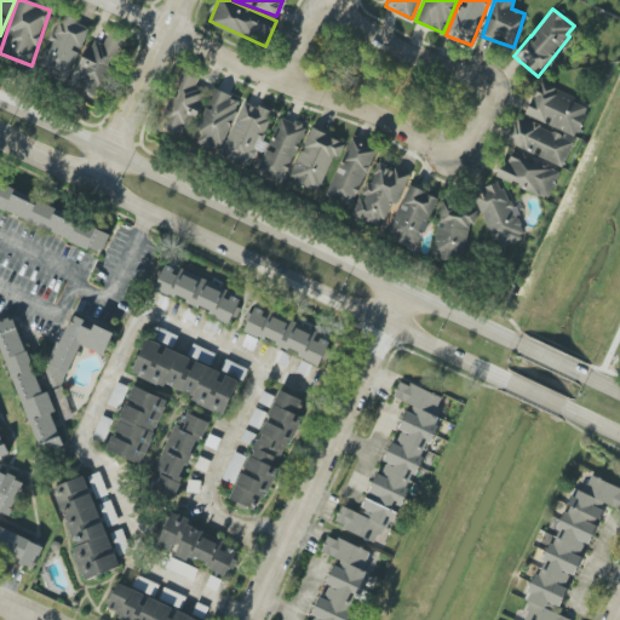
[(90,27),(61,15),(39,69),(67,81),(90,27)]
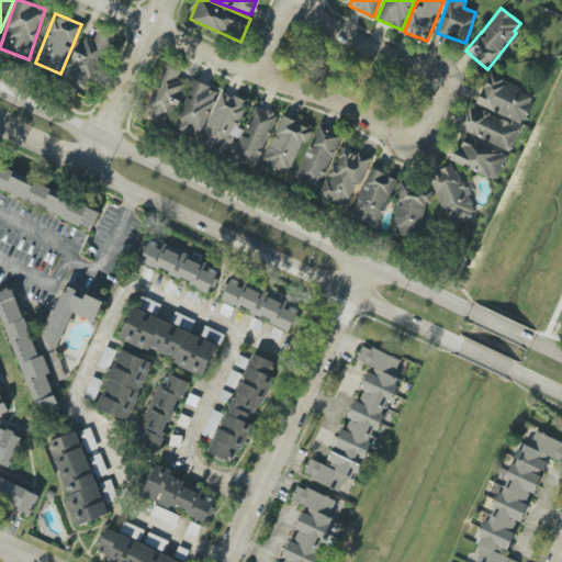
[(110,33),(98,30),(94,40),(81,35),(70,69),(77,70),(74,80),(92,86),(110,33)]
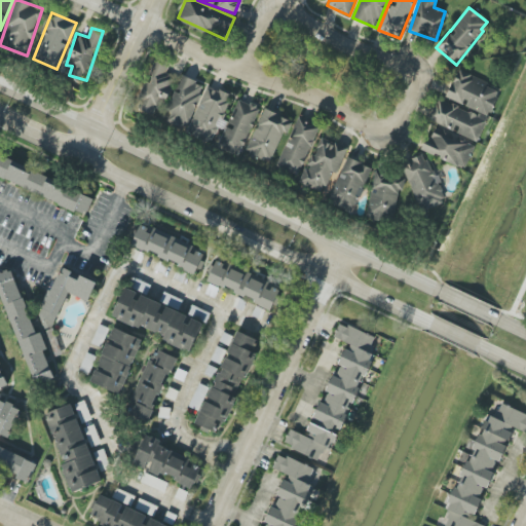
[(137,109),(159,117),(173,76),(166,74),(170,65),(154,60),(137,109)]
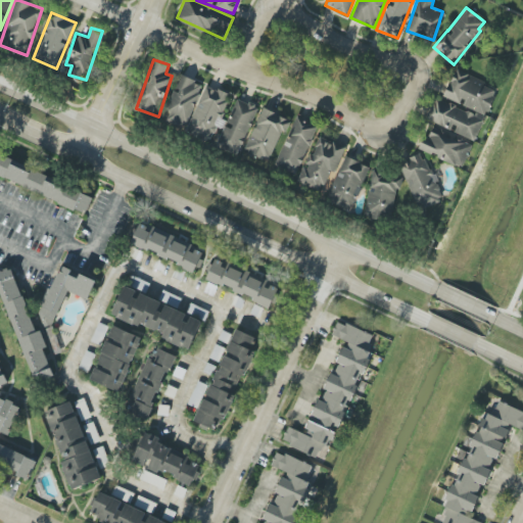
[(497,89),(454,69),(442,97),(486,115),(497,89)]
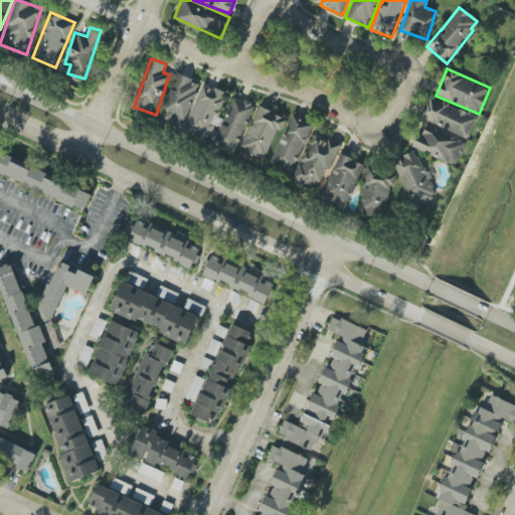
[(163,109),(168,111),(163,121),(181,128),(199,83),(177,74),(163,109)]
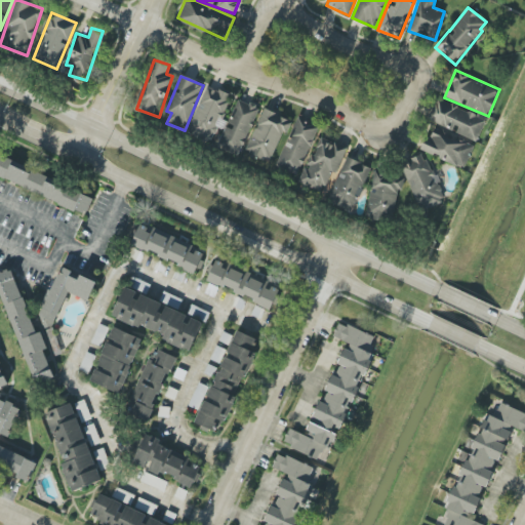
[(187,134),(211,144),(217,126),(219,127),(232,95),(205,85),(187,134)]
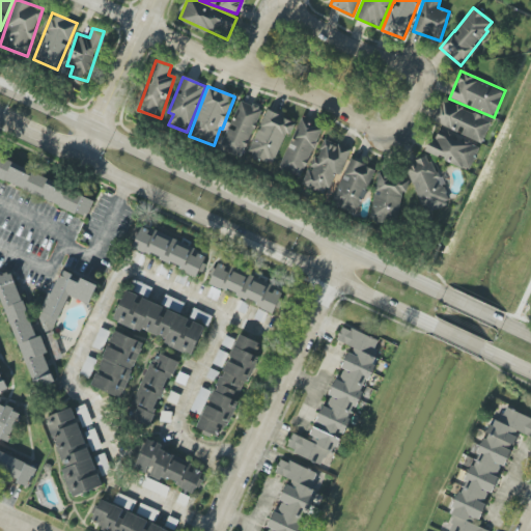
[(482,143),(492,119),(442,99),(432,122),(482,143)]
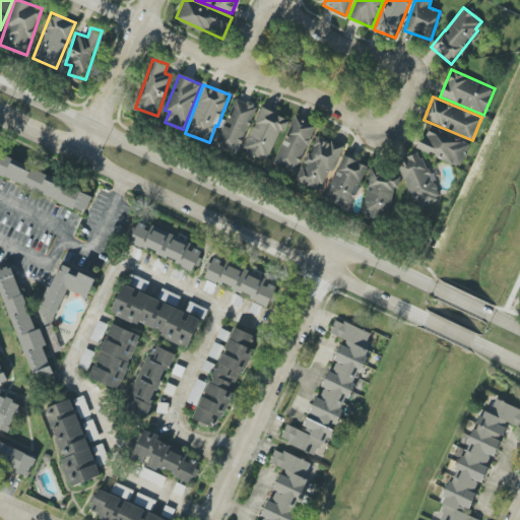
[(238,154),(256,107),(235,98),(215,146),(238,154)]
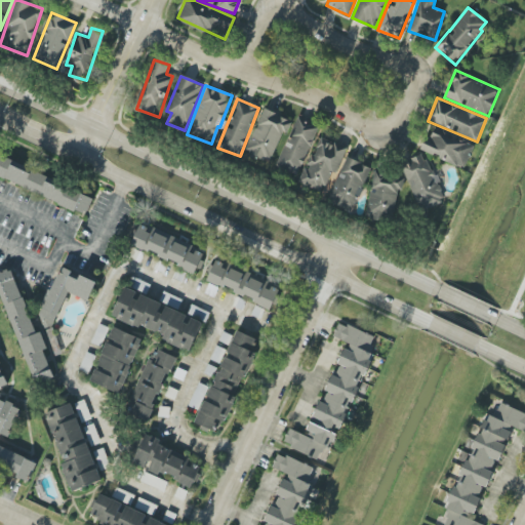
[(289,119),(264,109),(246,152),(272,162),(289,119)]
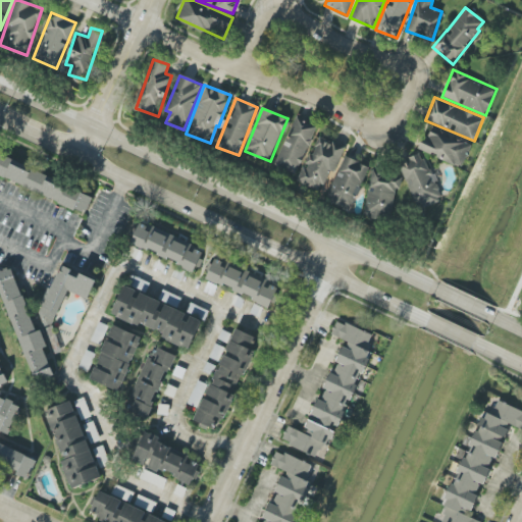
[(273,165),(295,174),(317,126),(296,116),(273,165)]
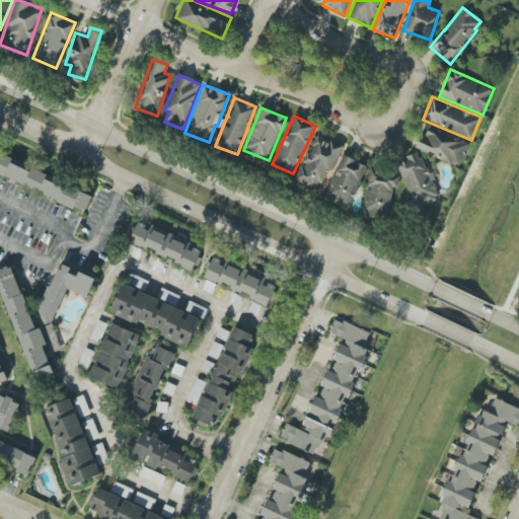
[(417,150),(459,167),(469,143),(427,126),(417,150)]
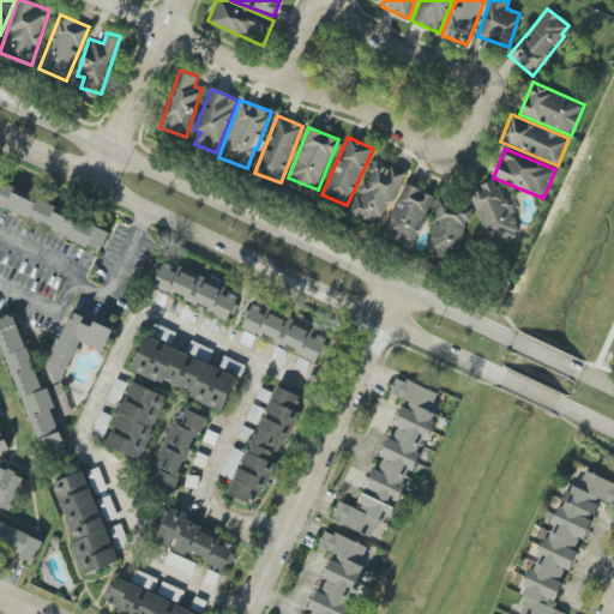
[(405,172),(372,160),(351,214),(378,223),(387,199),(393,202),(405,172)]
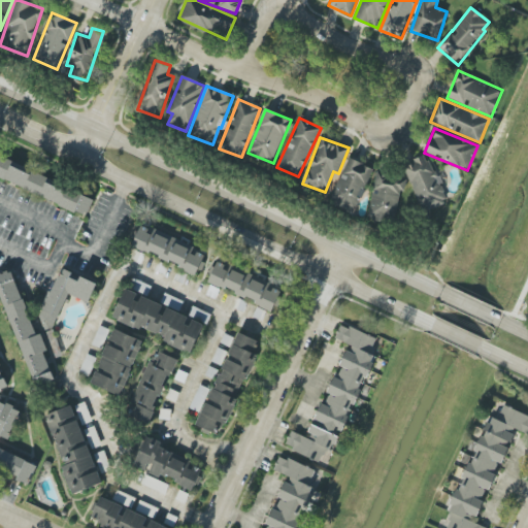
[(424,213),(448,204),(428,154),(413,160),(415,163),(404,166),(424,213)]
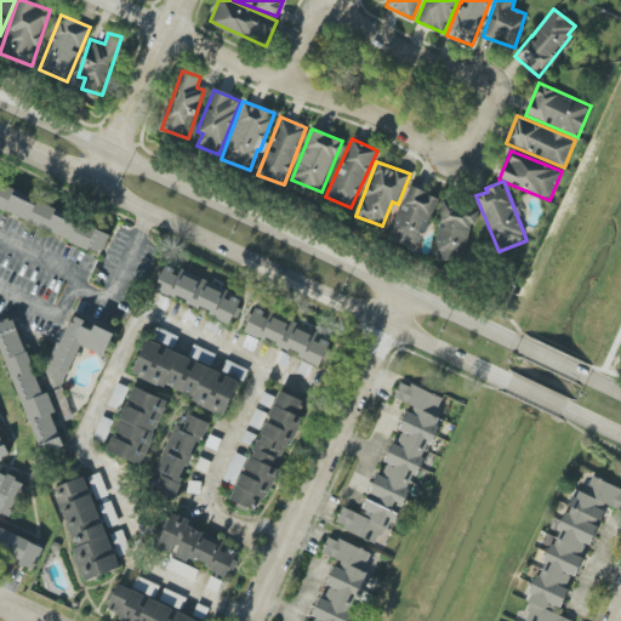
[(0,209),(102,254),(110,233),(0,184),(0,209)]
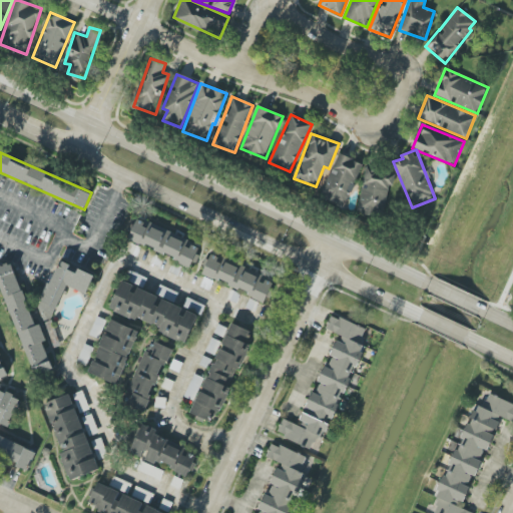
[(344,208),(363,163),(339,153),(319,197),(344,208)]
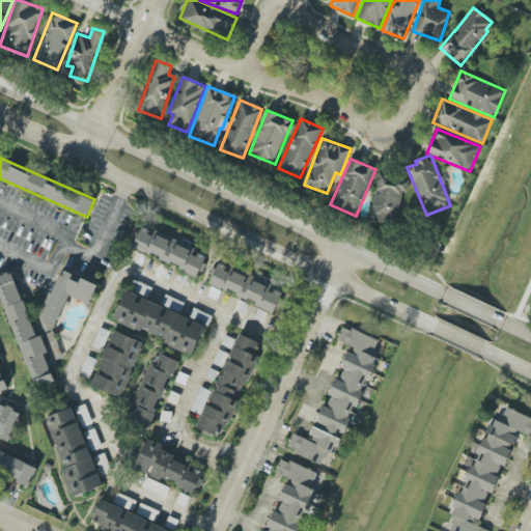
[(370,221),(398,225),(406,177),(378,173),(370,221)]
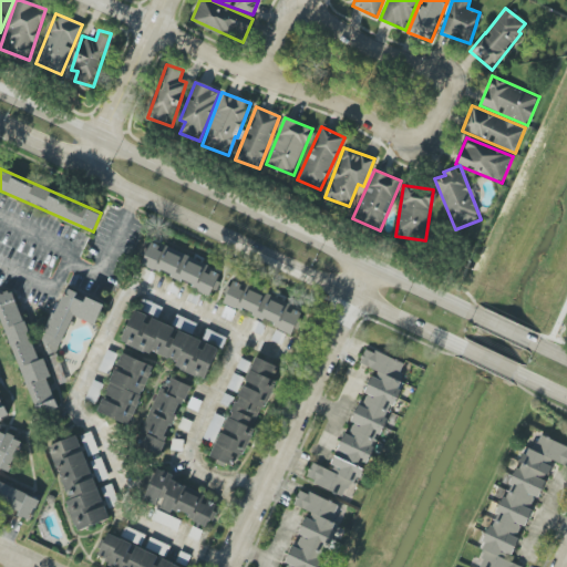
[(212,295),(220,271),(151,243),(141,265),(212,295)]
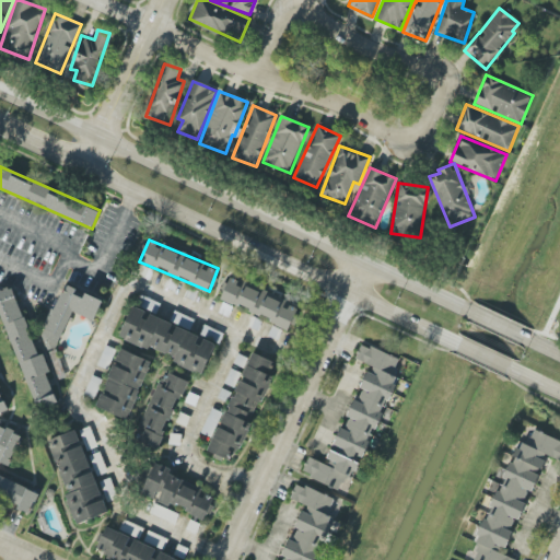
[(220,302),(291,326),(299,305),(228,280),(220,302)]
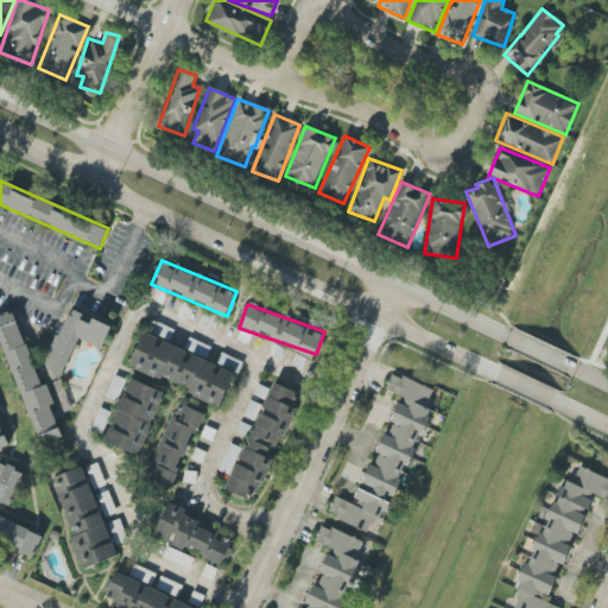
[(112,327),(68,309),(44,368),(52,371),(49,378),(61,382),(77,339),(102,349),(112,327)]
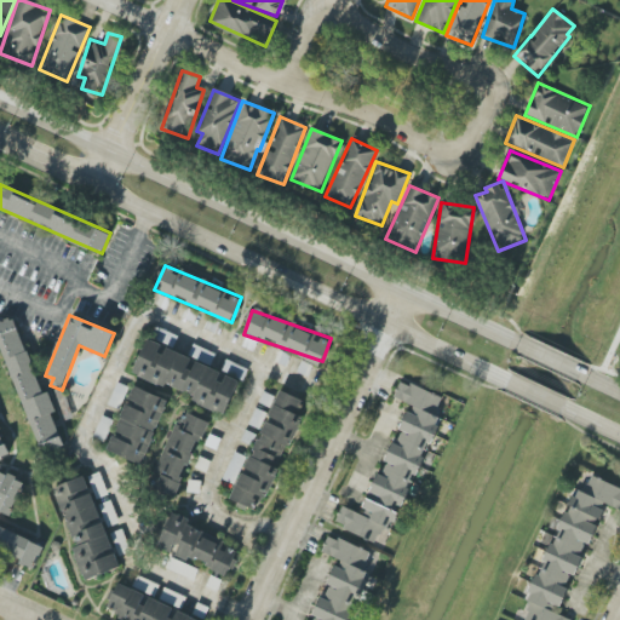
[(0,338),(38,454),(63,447),(52,413),(56,413),(49,391),(40,395),(16,317),(0,321),(0,338)]
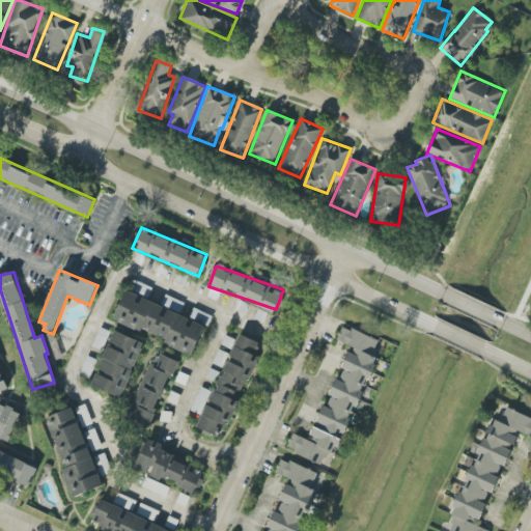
[(151,288),(136,280),(131,290),(147,298),(151,288)]
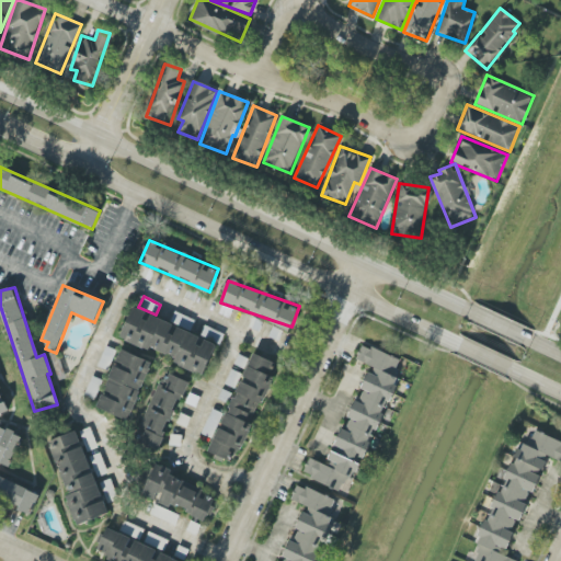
[(201,335),(132,308),(119,338),(174,359),(173,364),(204,376),(217,343),(220,345),(225,334),(204,325),(201,335)]
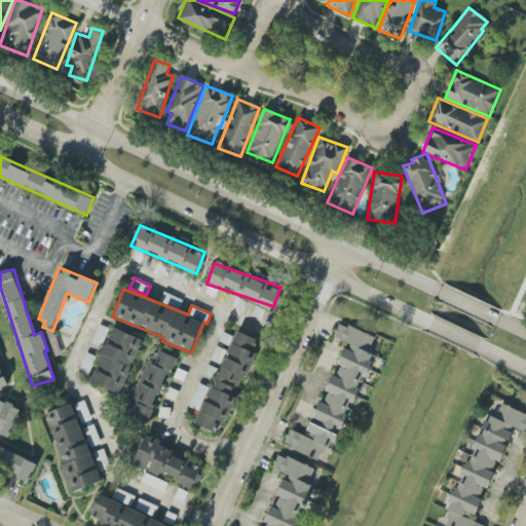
[(160,302),(178,310),(183,300),(164,292),(160,302)]
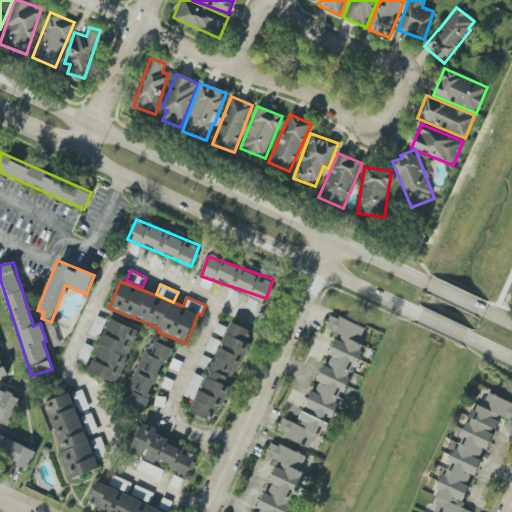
[(367,329),(330,314),(324,330),(337,335),(329,354),(332,355),(327,366),(323,364),(317,381),(320,382),(315,393),(310,391),(297,424),(282,418),(276,433),(311,447),(315,435),(324,439),(367,329)]
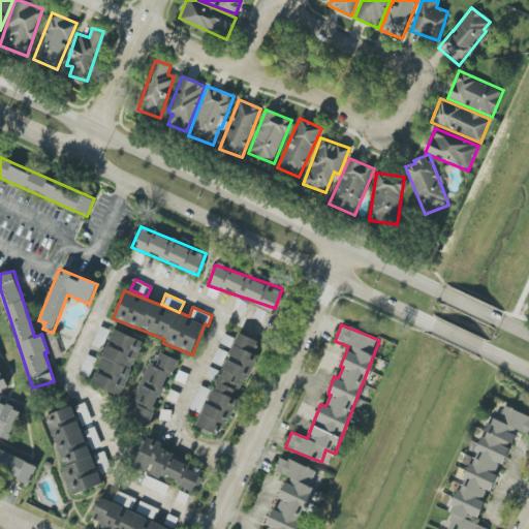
[(144,342),(114,330),(90,384),(120,397),(144,342)]
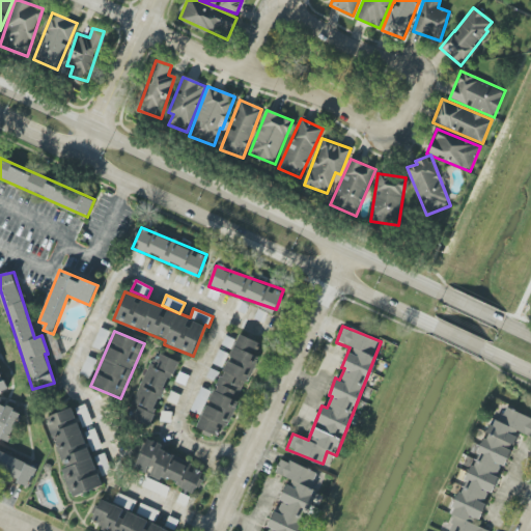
[(199,430),(223,440),(256,356),(255,356),(260,342),(236,334),(199,430)]
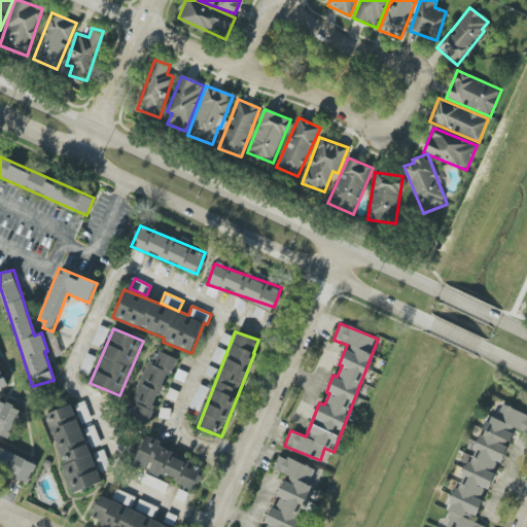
[(175,358),(153,349),(133,399),(138,401),(131,418),(147,425),(175,358)]
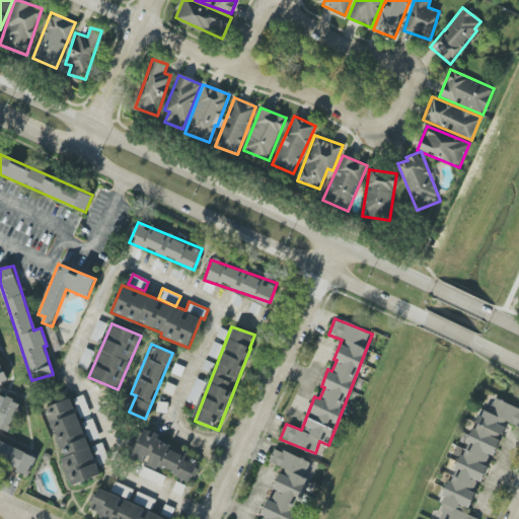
[(0,429),(8,433),(20,403),(0,393),(0,429)]
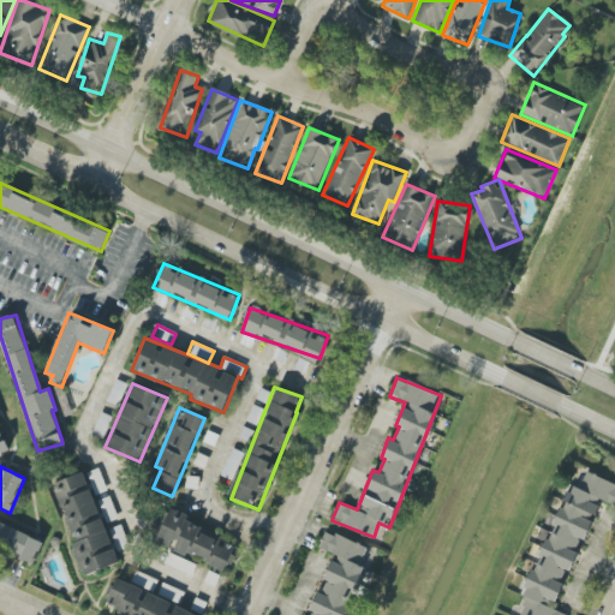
[(85,575),(118,565),(85,472),(52,483),(85,575)]
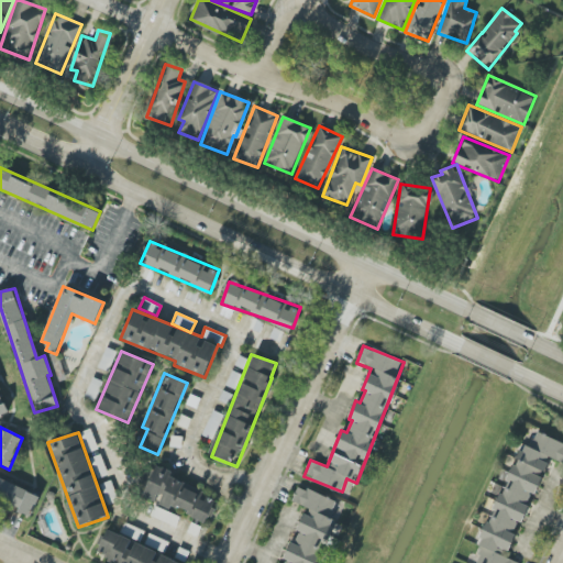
[(549,457),(562,463),(562,443),(536,433),(530,446),(520,443),(472,562),(518,562),(506,558),(516,534),(511,533),(516,522),(522,525),(549,457)]
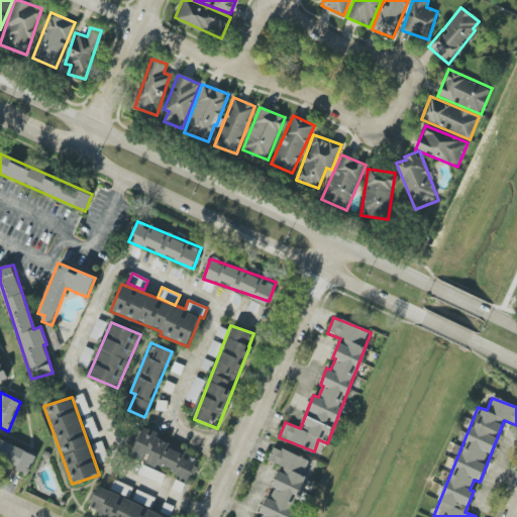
[(131,455),(190,480),(199,457),(156,439),(158,433),(142,427),(131,455)]
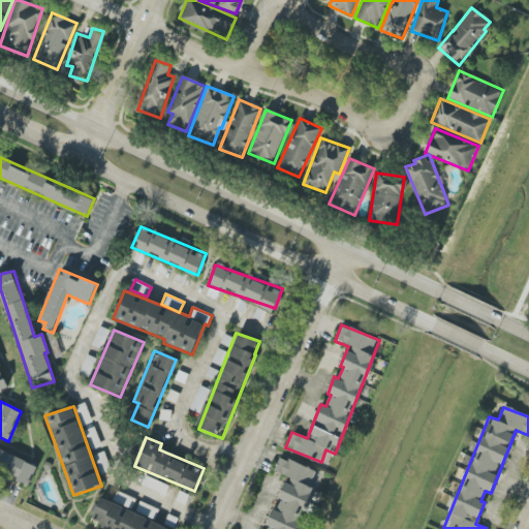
[(36,466),(0,448),(0,471),(28,485),(36,466)]
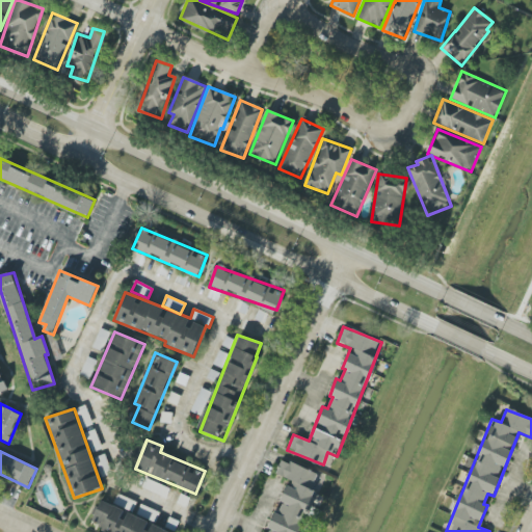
[(141,488),(166,498),(170,487),(145,479),(141,488)]
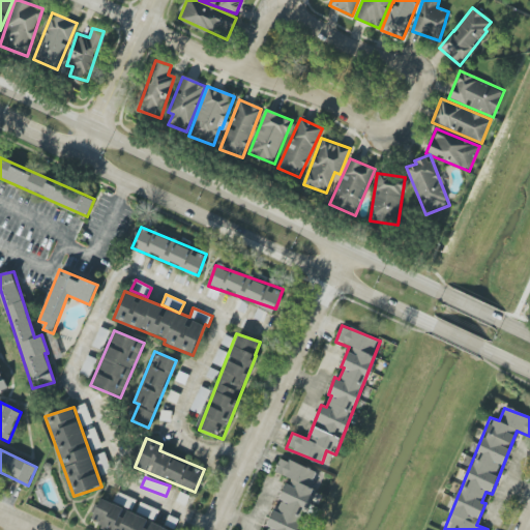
[(170,529),(151,523),(148,529),(144,528),(148,519),(124,510),(125,508),(99,499),(89,527),(96,529),(170,529)]
